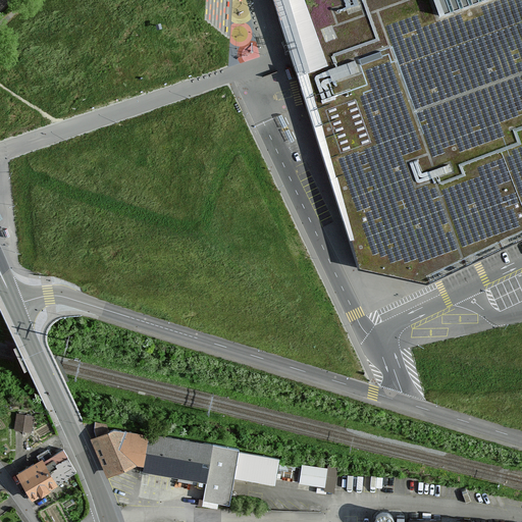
[(521,0),(271,0),(289,57),(358,268),(426,283),(521,238),(521,0)]
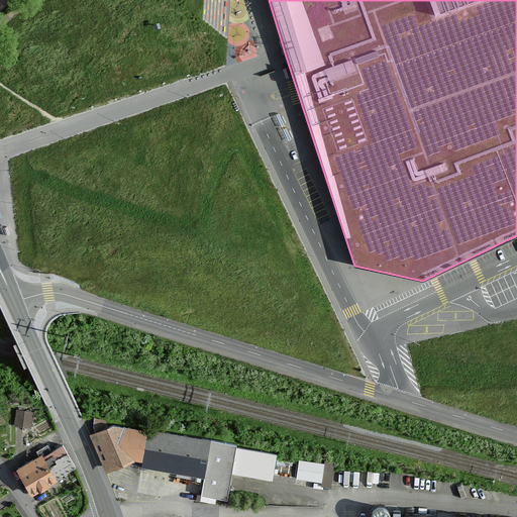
[(279,113),(274,116),(279,128),(285,125),(279,113)]
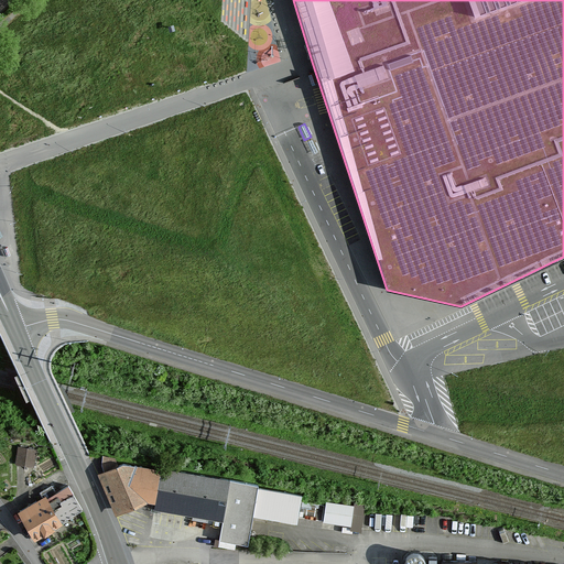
[(312,139),(305,142),(312,155),(318,152),(312,139)]
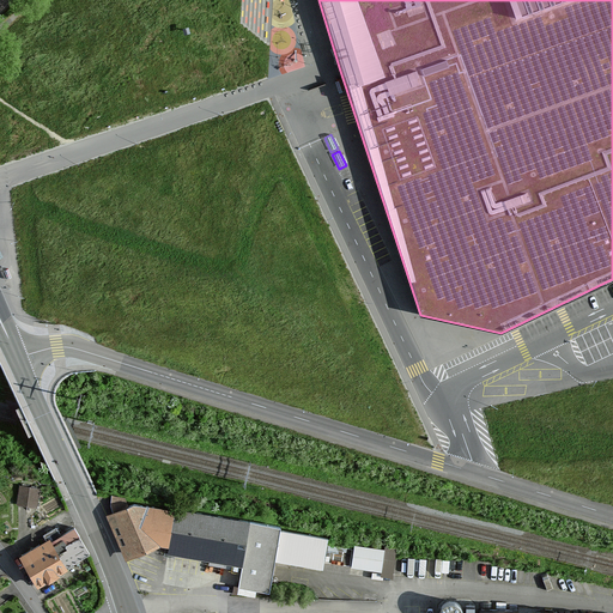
[(38,489),(20,486),(18,504),(36,507),(38,489)]
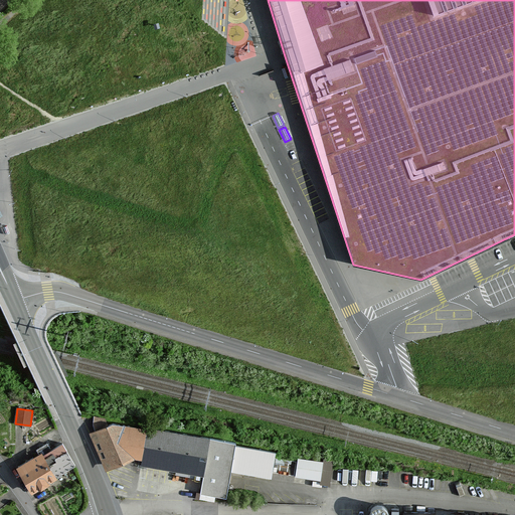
[(94,416),(93,424),(111,466),(134,456),(142,458),(147,430),(113,423),(109,425),(106,418),(94,416)]
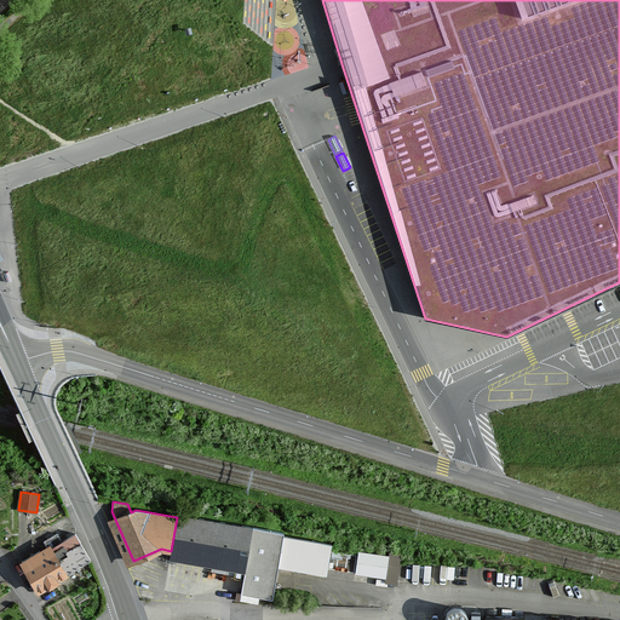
[(177,517),(171,551),(170,560),(245,573),(240,601),(258,603),(259,596),(273,598),(279,566),(283,537),(285,532),(177,514),(177,517)]
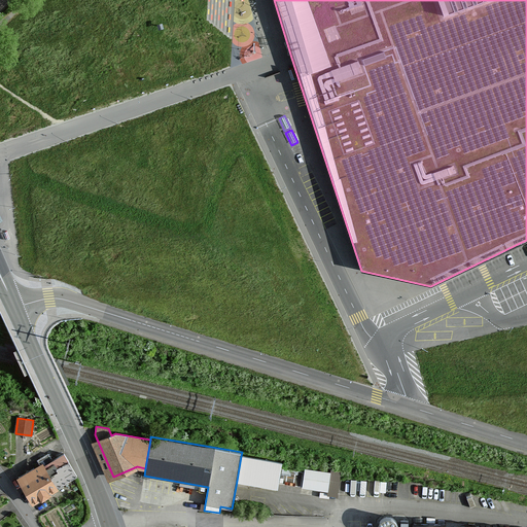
[(40,465),(19,478),(33,502),(77,477),(64,454),(53,460),(48,453),(37,460),(40,465)]
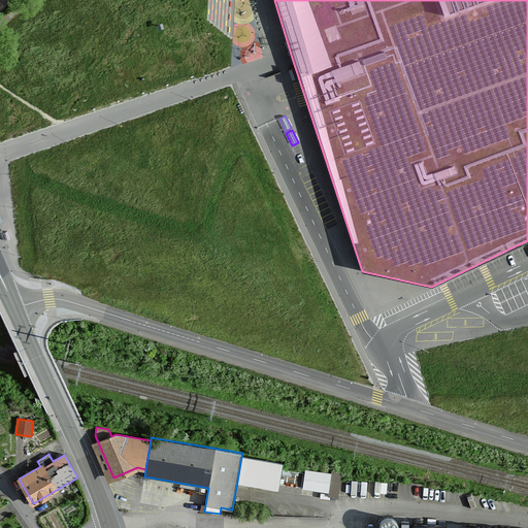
[(282,463),(241,457),(237,482),(277,488),(278,484),(281,469),(282,463)]
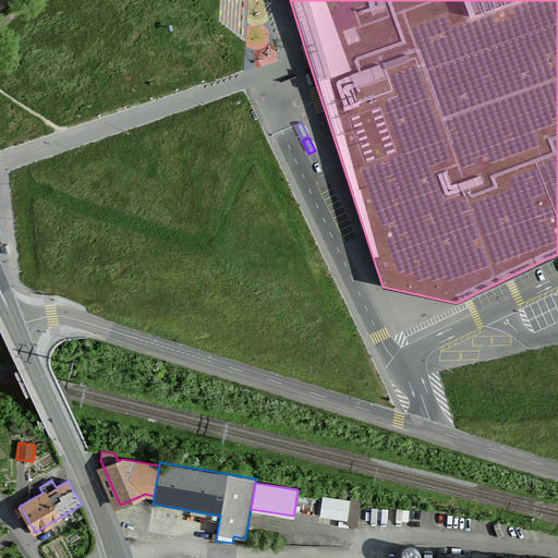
[(320,499),(296,496),(294,511),(318,514),(320,499)]
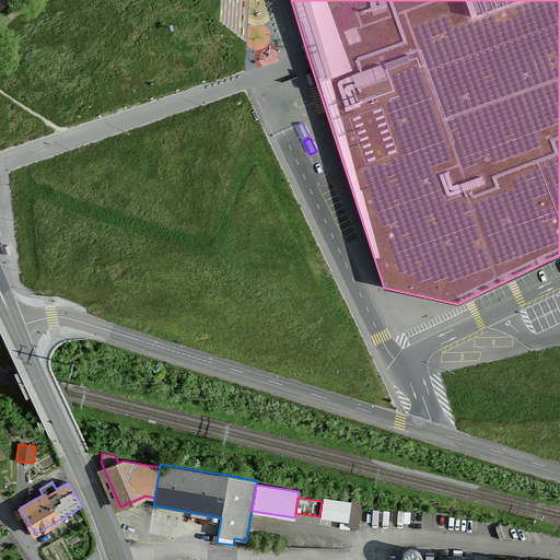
[(351,501),(324,498),(322,517),(348,522),(351,501)]
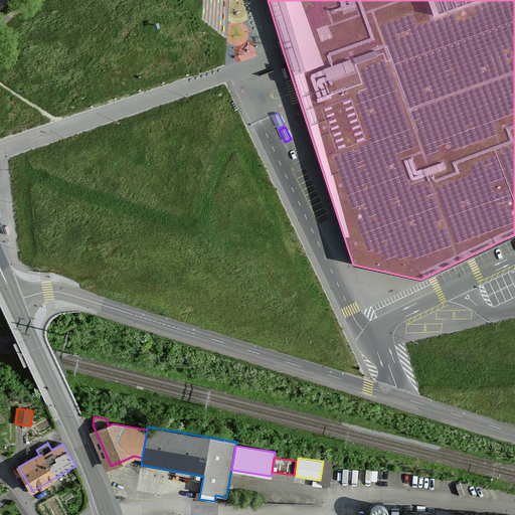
All buildings are outlined.
